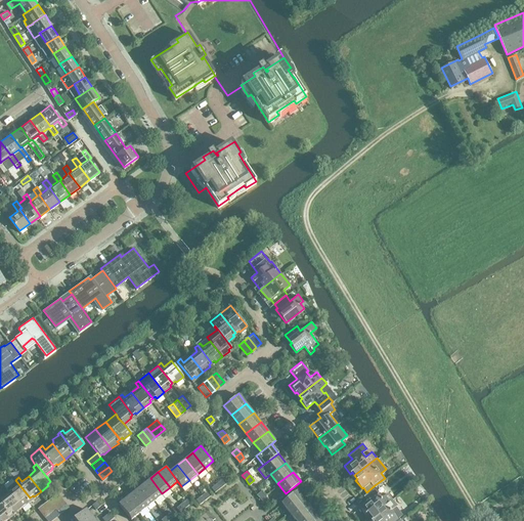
[(162,493),(150,478),(142,484),(155,500),(162,493)]
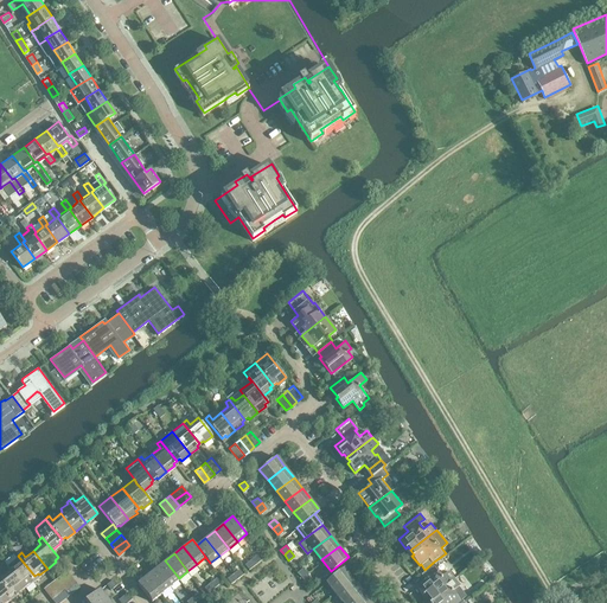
[(257,553),(251,558),(255,563),(261,558),(257,553)]
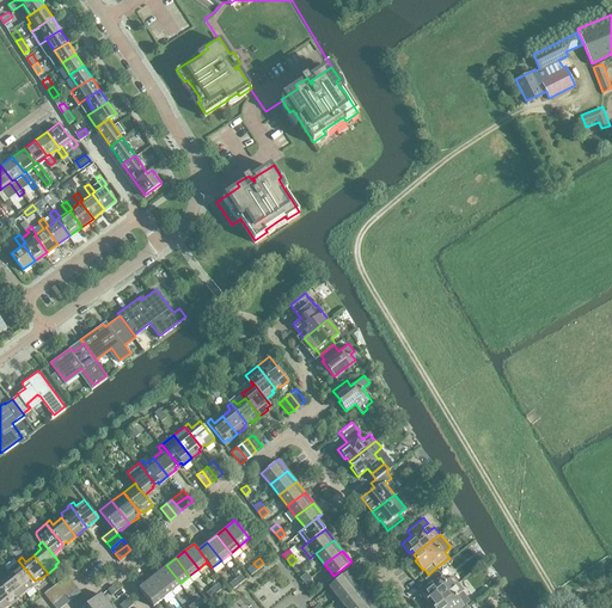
[(31,583),(35,581),(18,560),(7,569),(10,573),(24,591),(32,584),(31,583)]
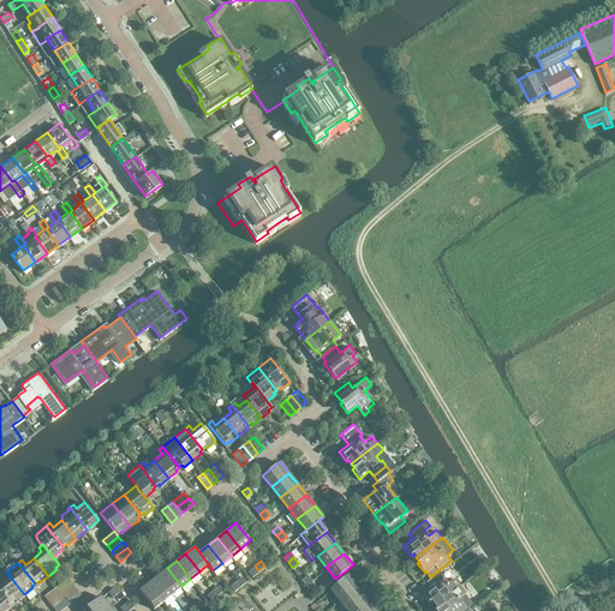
[(258,570),(255,565),(248,570),(252,575),(258,570)]
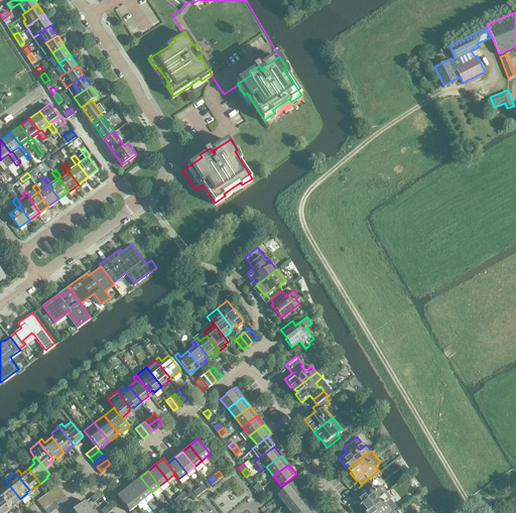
[(140,477),(132,483),(144,498),(152,492),(140,477)]
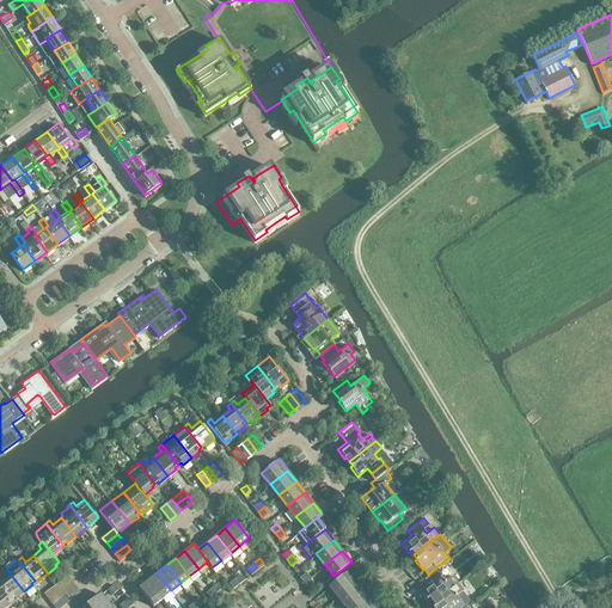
[(438,566),(428,575),(424,577),(429,583),(420,590),(427,600),(429,599),(432,602),(458,582),(452,575),(445,579),(440,575),(442,572),(438,566)]
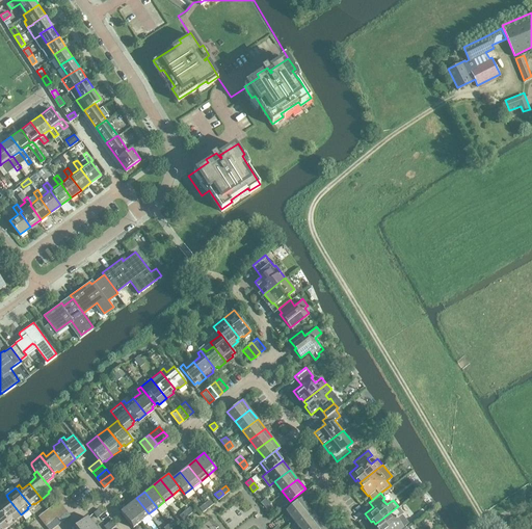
[(264,505),(269,502),(265,497),(260,501),(264,505)]
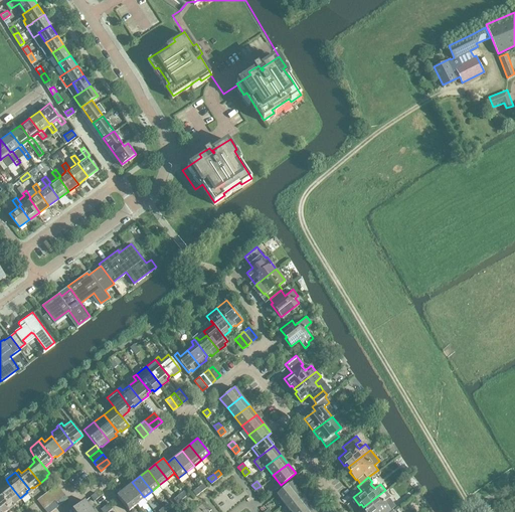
[(284,502),(299,491),(291,481),(277,493),(284,502)]
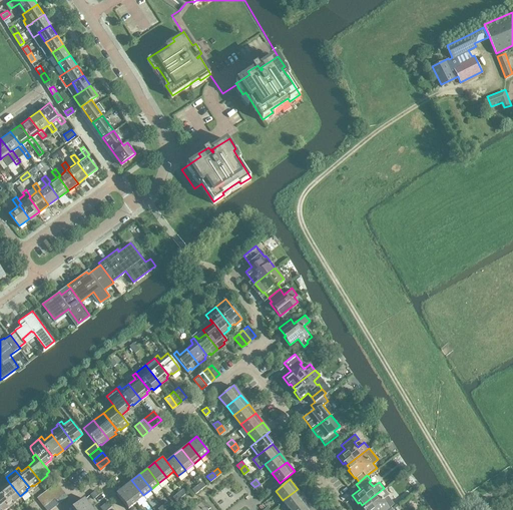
[(143,495),(131,480),(124,486),(136,501),(143,495)]
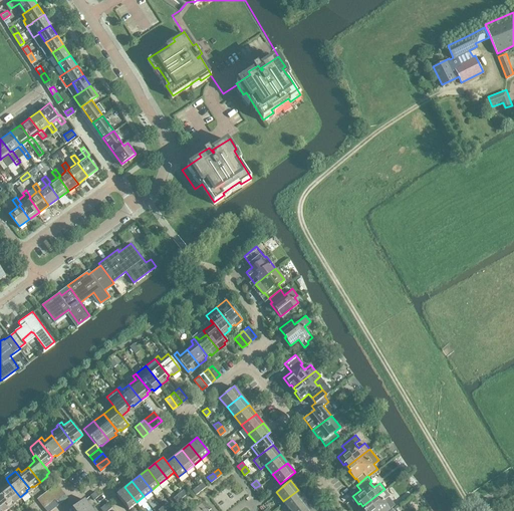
[(202,481),(197,485),(201,489),(206,485),(202,481)]
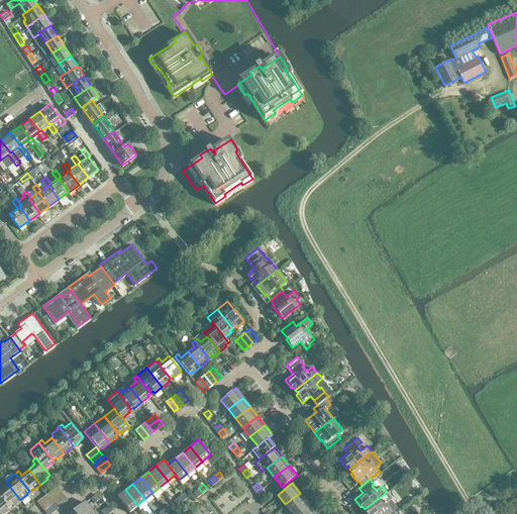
[(0,494),(9,506),(12,504),(13,506),(20,500),(8,485),(2,490),(0,488),(0,494)]
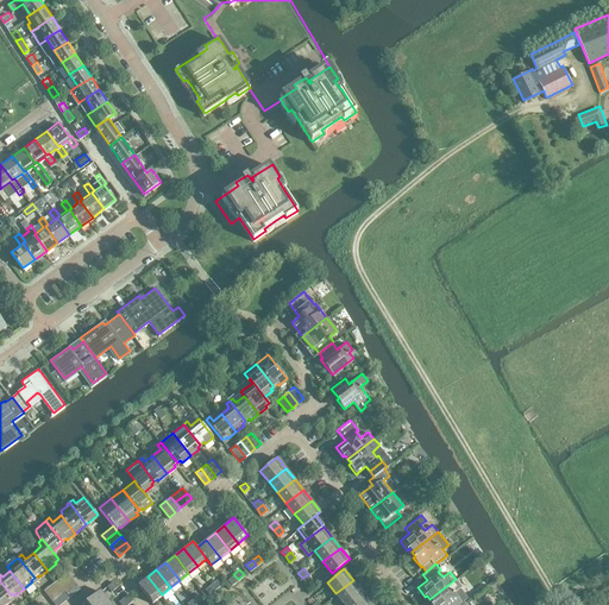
[(67,571),(55,580),(60,585),(71,577),(67,571)]
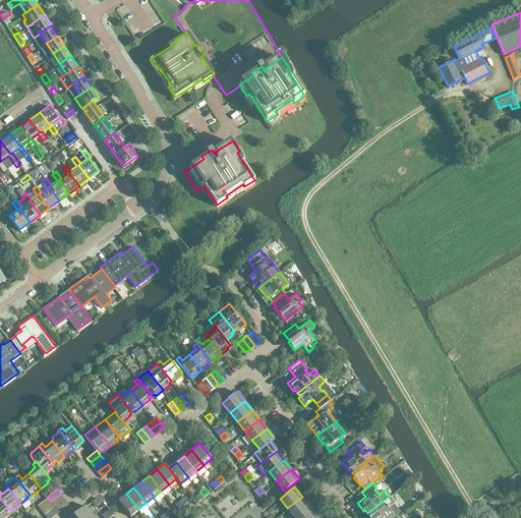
[(204,496),(199,492),(194,496),(198,500),(204,496)]
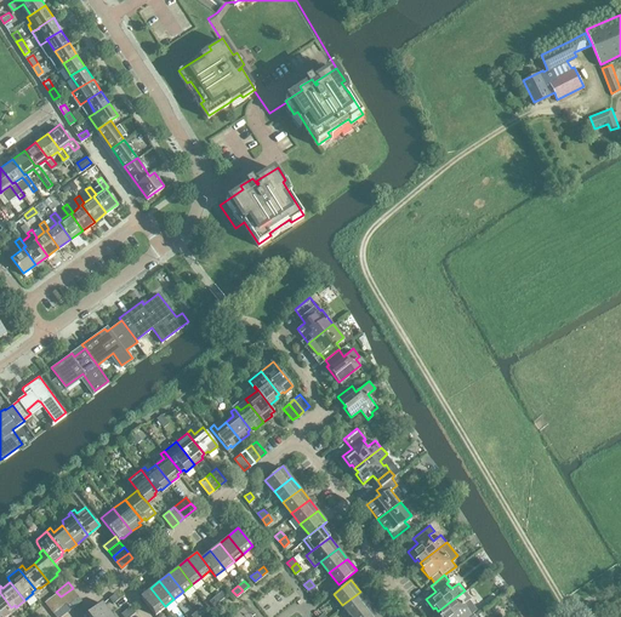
[(319,590),(314,586),(308,589),(313,595),(319,590)]
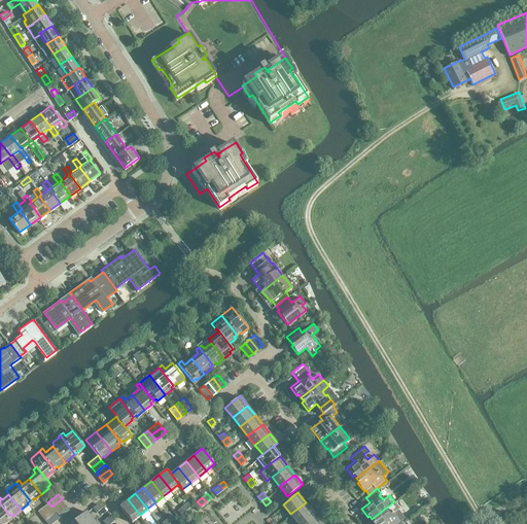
[(66,503),(62,499),(51,507),(56,512),(66,503)]
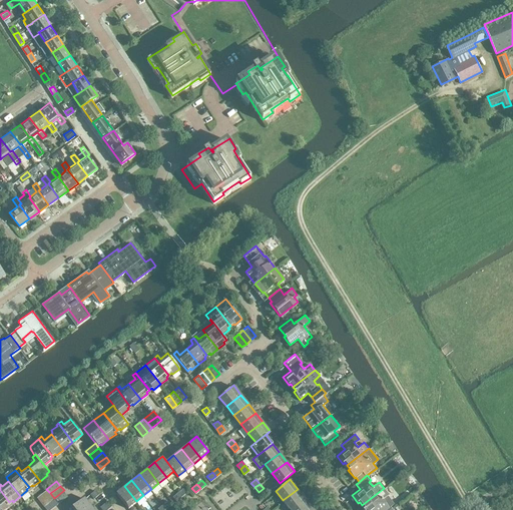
[(136,501),(124,486),(116,492),(128,507),(136,501)]
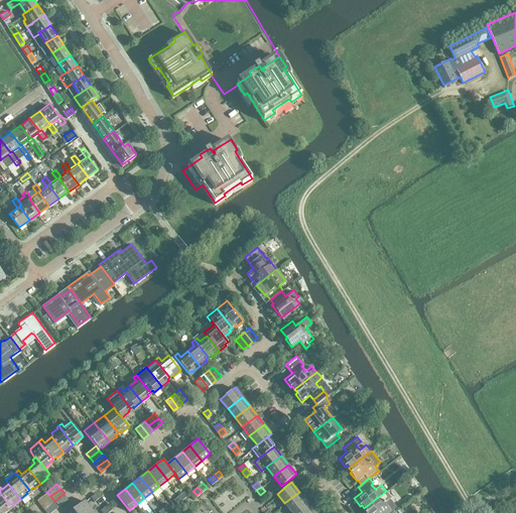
[(183,490),(178,494),(182,498),(187,494),(183,490)]
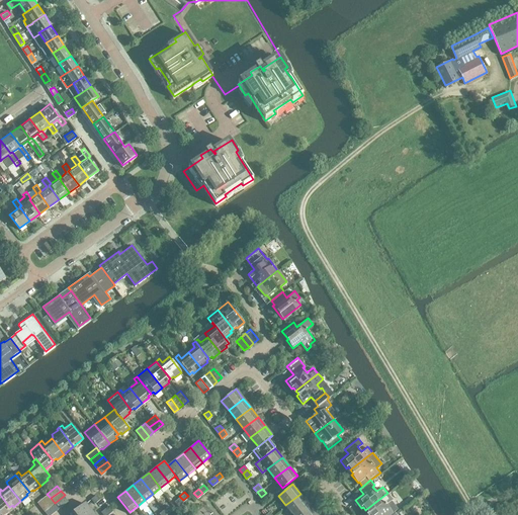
[(90,498),(94,502),(99,498),(96,493),(90,498)]
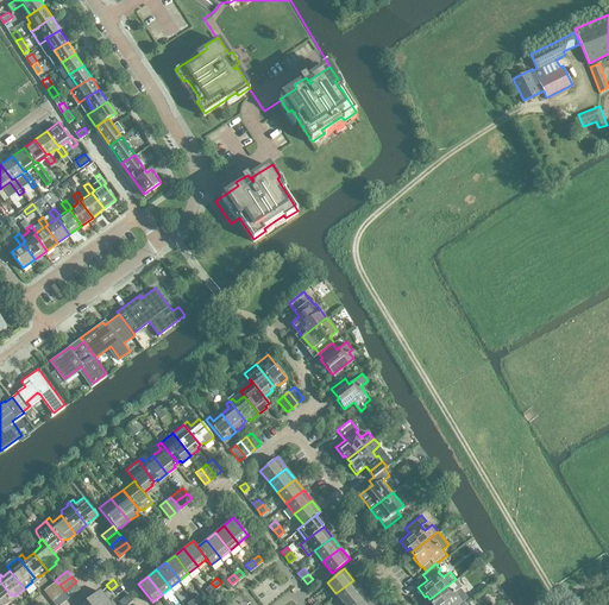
[(459,604),(465,602),(463,599),(468,596),(460,586),(462,586),(456,579),(429,599),(433,603),(431,604),(459,604)]
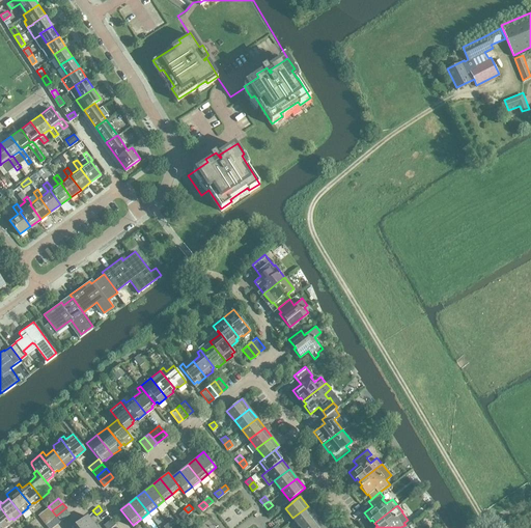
[(52,510),(48,506),(38,513),(42,519),(52,510)]
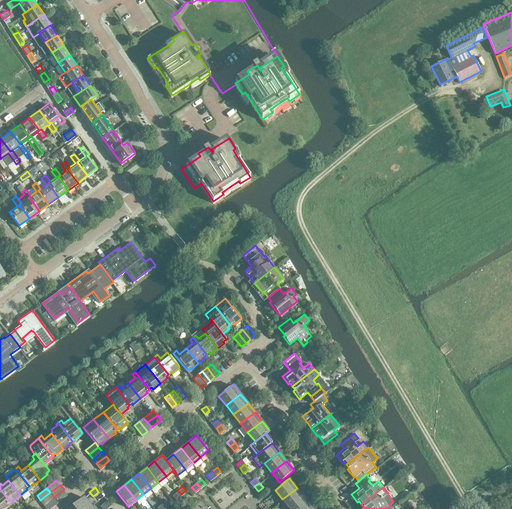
[(297,488),(282,499),(290,508),(304,497),(297,488)]
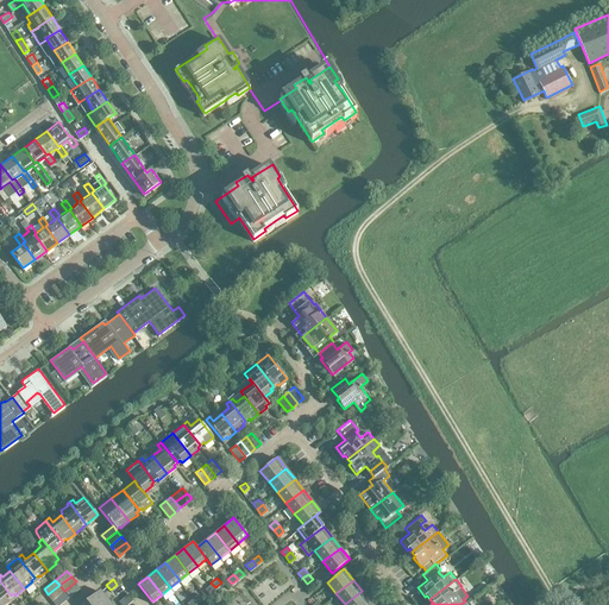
[(0,604),(2,604),(10,600),(8,598),(11,596),(0,581),(0,604)]
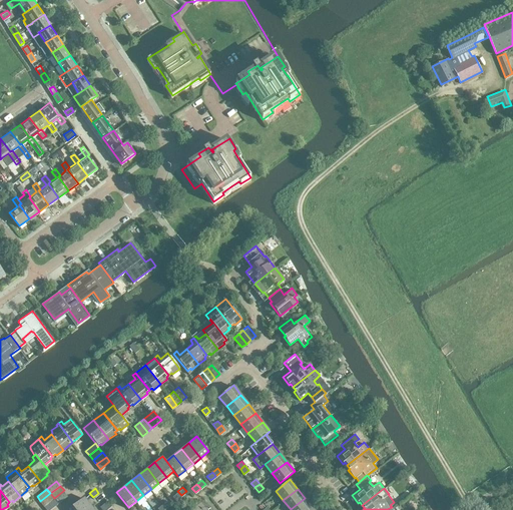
[(67,495),(64,490),(54,498),(57,503),(67,495)]
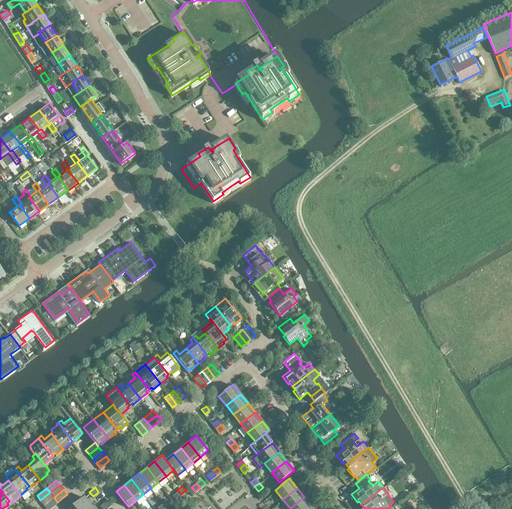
[(181,494),(177,490),(172,494),(176,499),(181,494)]
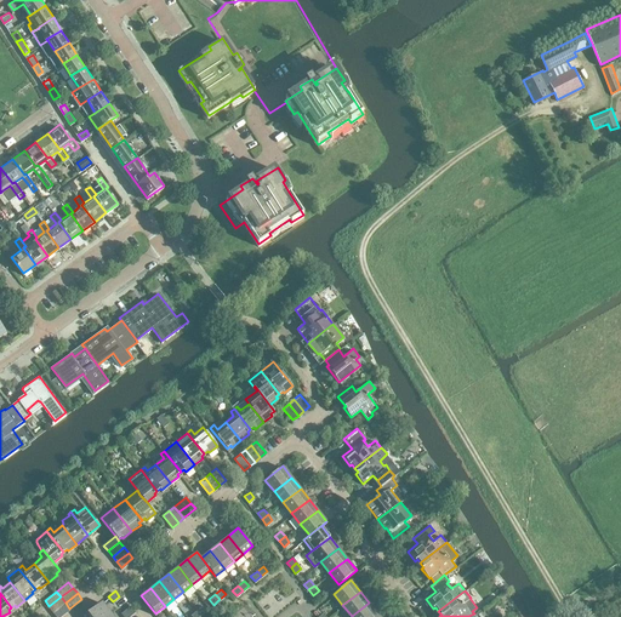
[(66,603),(61,596),(49,606),(53,611),(66,603)]
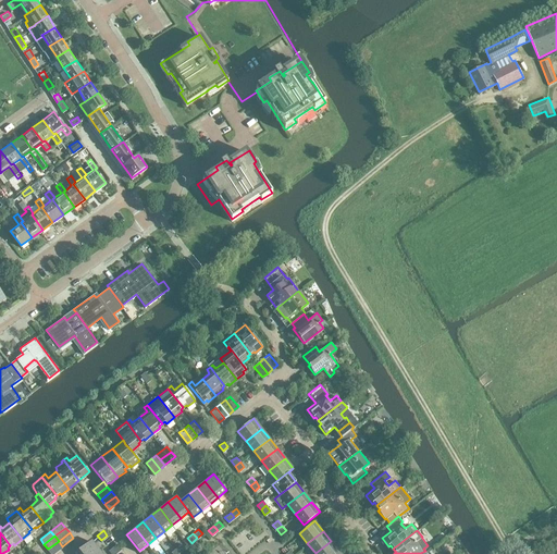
[(75,553),(90,553),(98,549),(91,540),(75,553)]
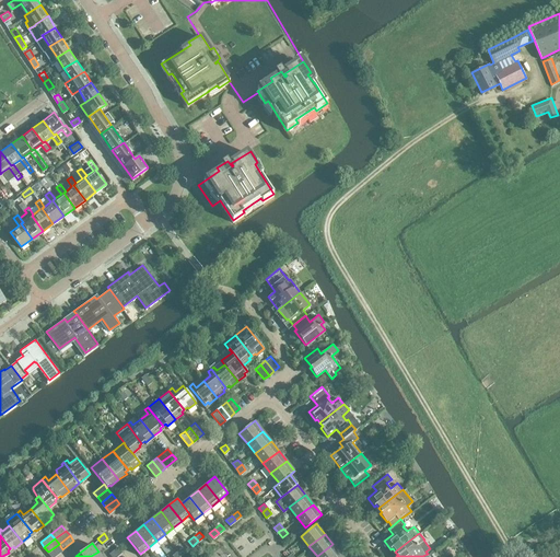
[(51,556),(53,556),(62,549),(59,544),(48,552),(51,556)]
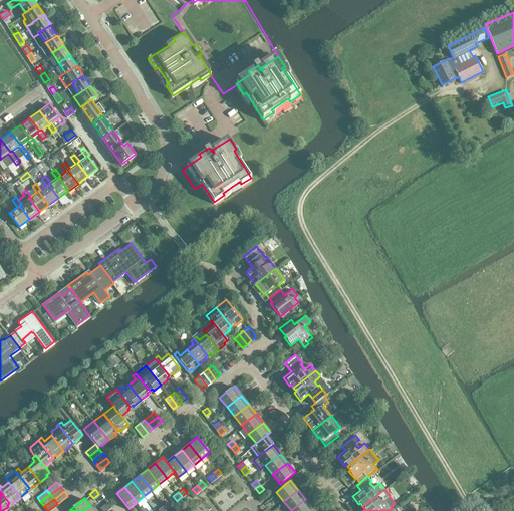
[(308,510),(312,508),(305,499),(291,510),(290,510),(308,510)]
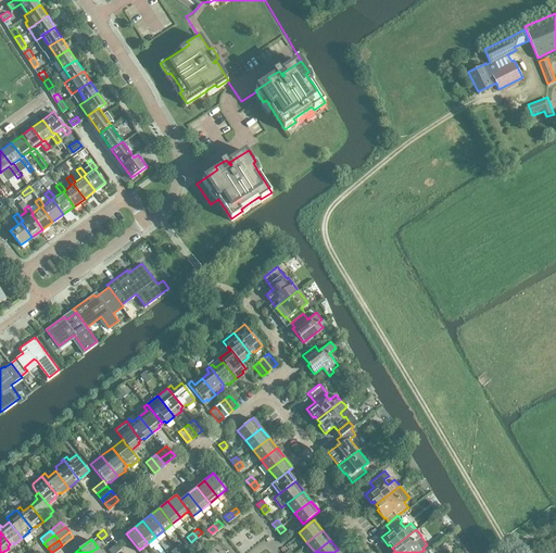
[(111,551),(119,544),(116,541),(108,548),(111,551)]
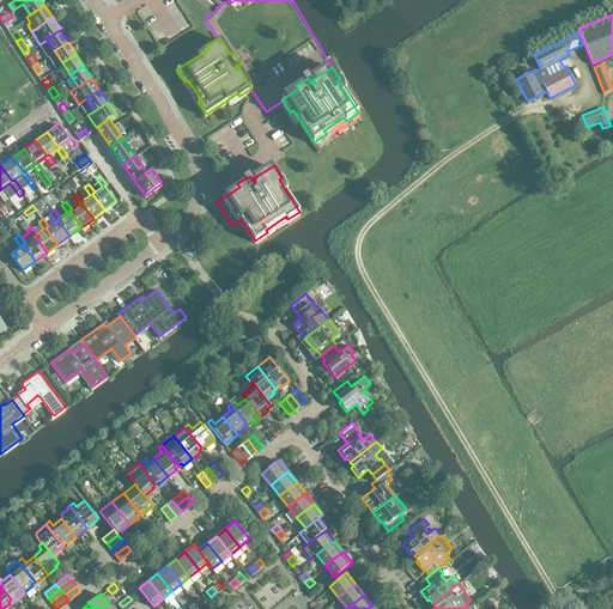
[(200,596),(194,601),(199,606),(205,601),(200,596)]
